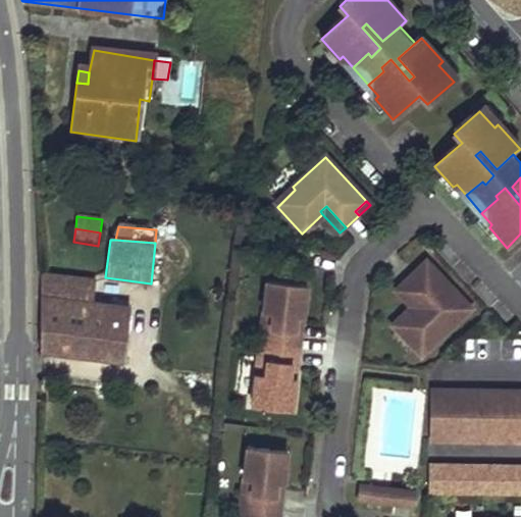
[(429,267),(425,263),(414,274),(418,278),(429,267)]
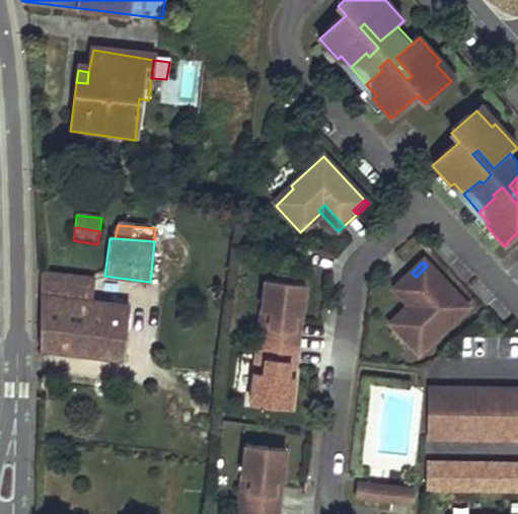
[(435,340),(467,309),(427,266),(416,277),(412,273),(398,284),(419,305),(413,311),(411,308),(390,327),(415,353),(433,338),(435,340)]
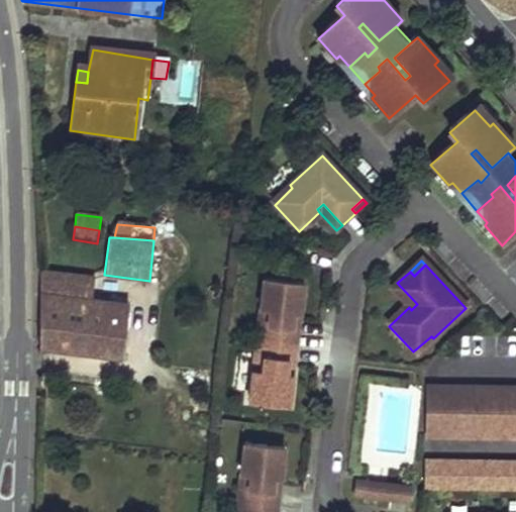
[(40,350),(123,363),(128,307),(91,304),(68,301),(72,278),(41,272),(40,350)]
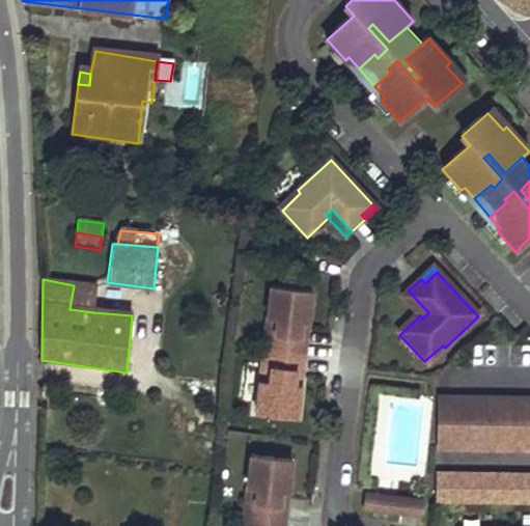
[(96,288),(74,285),(70,309),(93,312),(96,288)]
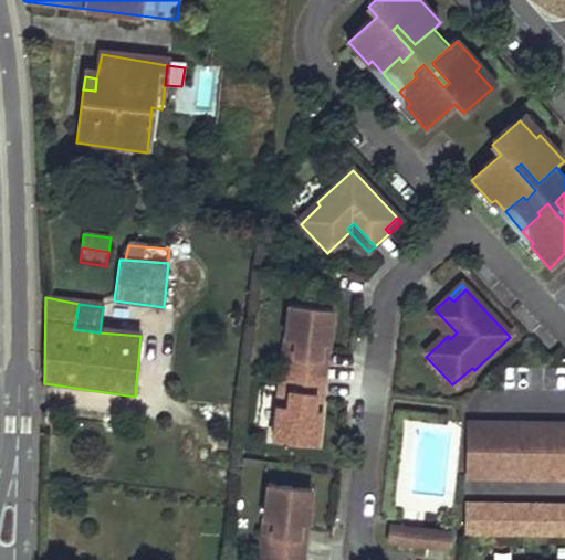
[(331,312),(289,306),(283,339),(294,340),(293,357),(286,355),(284,373),(323,378),(325,360),(317,359),(320,344),(326,345),(331,312)]
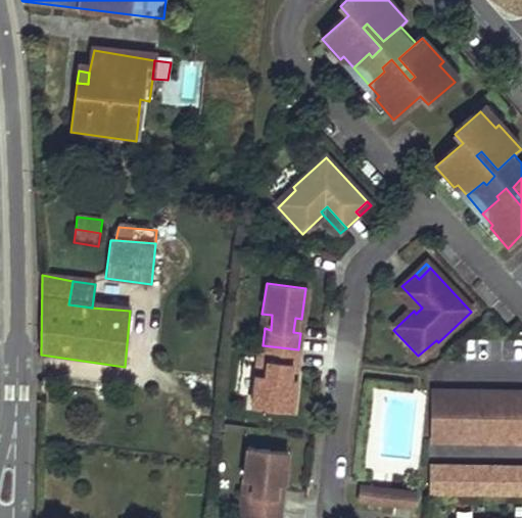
[(401,286),(396,292),(414,311),(416,314),(422,308),(401,286)]
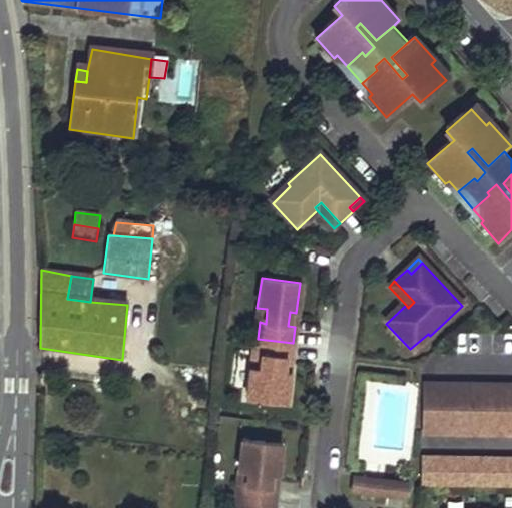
[(211,298),(217,294),(211,283),(204,286),(211,298)]
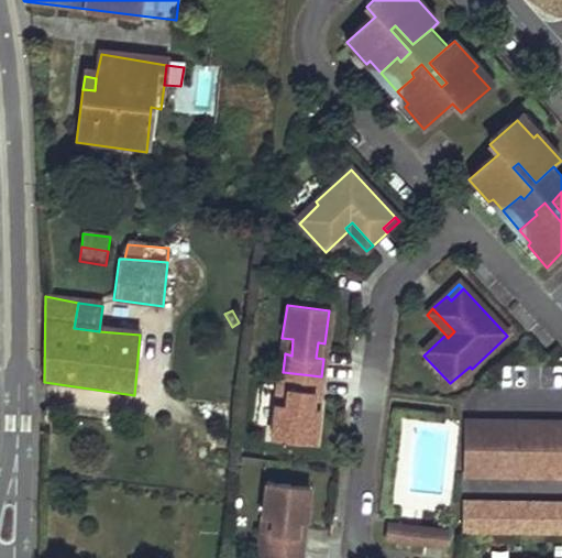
[(293,339),(282,338),(278,371),(283,372),(285,353),(291,356),(293,339)]
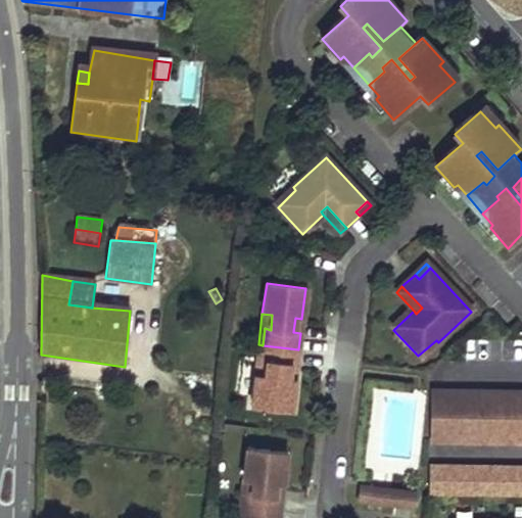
[(263,345),(258,344),(254,376),(265,378),(266,363),(261,363),(263,345)]
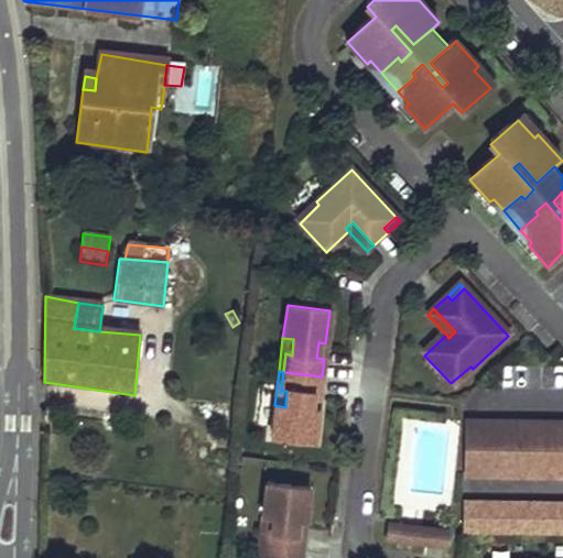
[(322,376),(283,372),(281,391),(287,391),(285,407),(274,405),(270,438),(313,444),(317,411),(310,409),(312,395),(320,395),(322,376)]
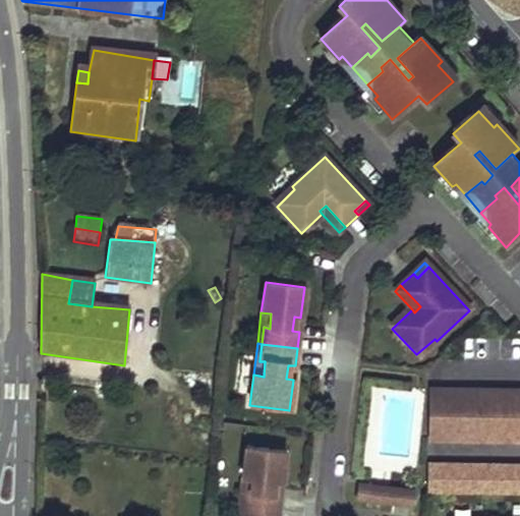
[(293,380),(295,365),(288,365),(286,379),(293,380)]
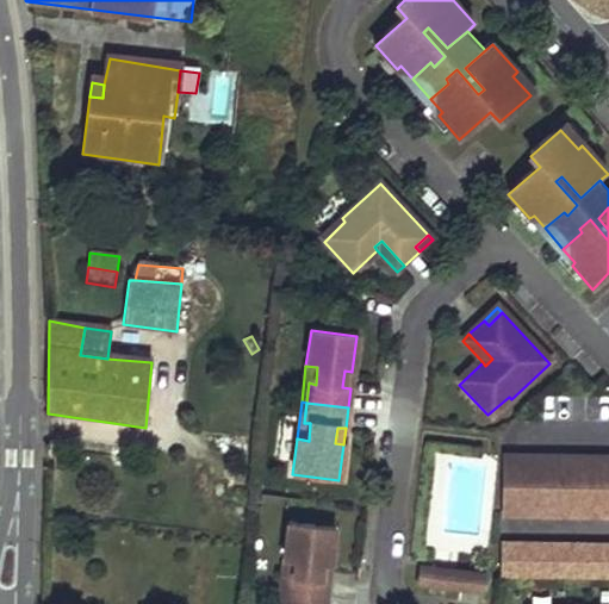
[(608,460),(503,459),(502,518),(608,520),(608,460)]
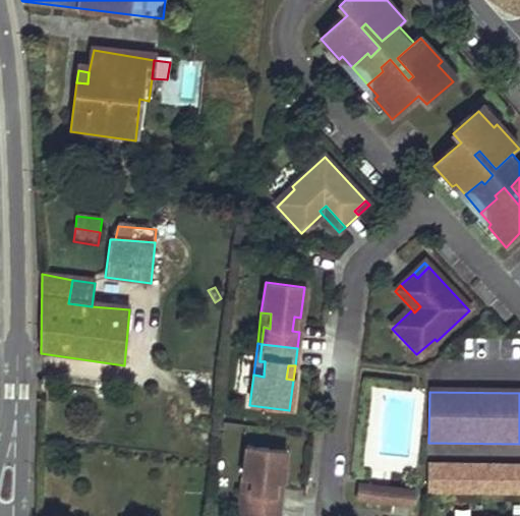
[(284,453),(244,448),(241,478),(250,479),(248,494),(243,493),(241,510),(276,514),(278,497),(272,497),(274,482),(280,483),(284,453)]
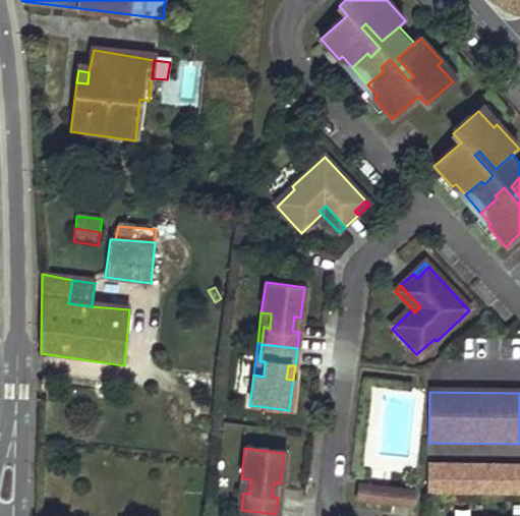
[(519,469),(427,467),(427,494),(519,495),(519,469)]
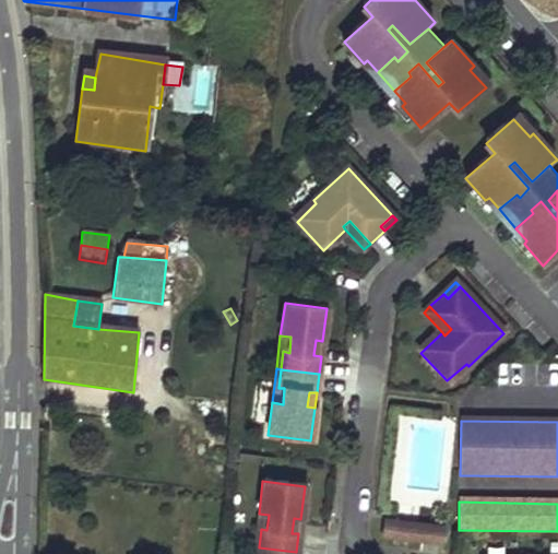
[(269,515),(259,514),(253,546),(259,547),(261,529),(266,530),(269,515)]
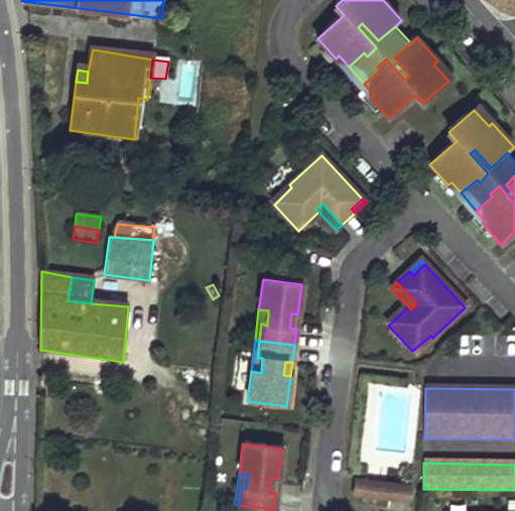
[(406,489),(354,482),(352,496),(404,503),(406,489)]
